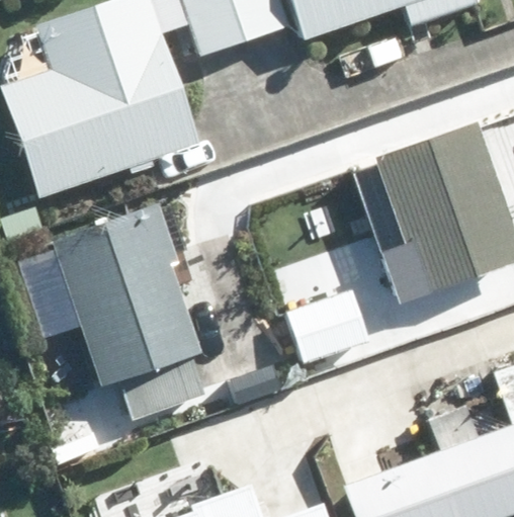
[(54,70),(4,87),(40,197),(200,145),(163,31),(192,23),(202,55),(245,40),(232,0),(108,0),(37,23),(54,70)]
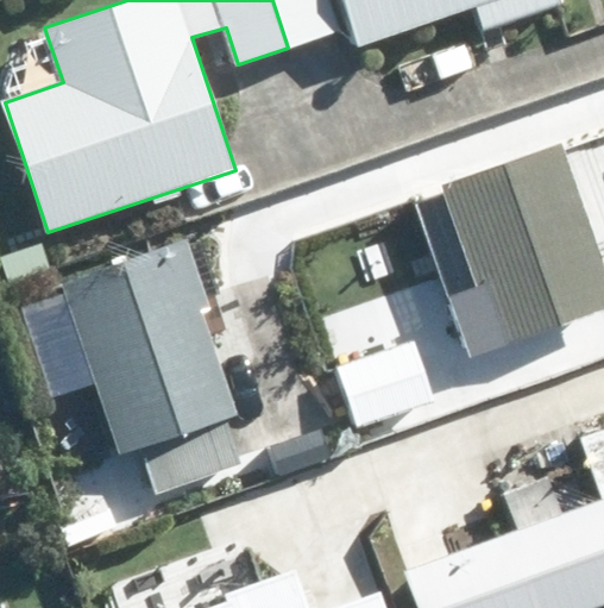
[(484,30),(560,5),(558,0),(272,0),(288,48),(341,31),(331,0),(343,0),(359,48),(478,8),(484,30)]
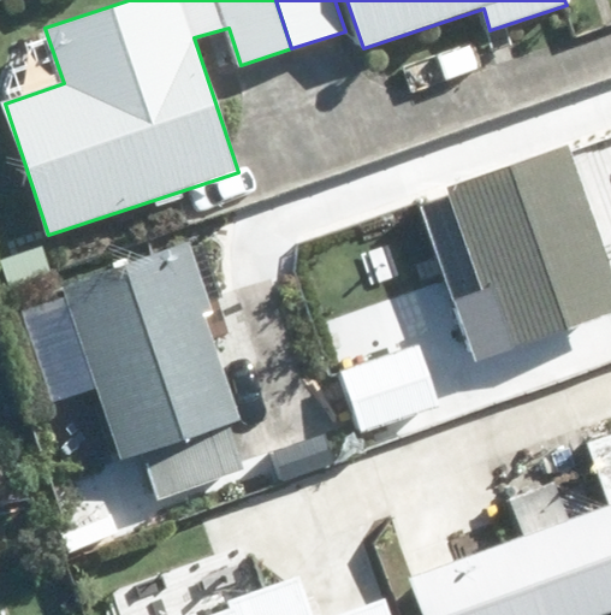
[(444,188),(449,197),(423,206),(478,360),(610,312),(610,268),(568,145),(444,188)]
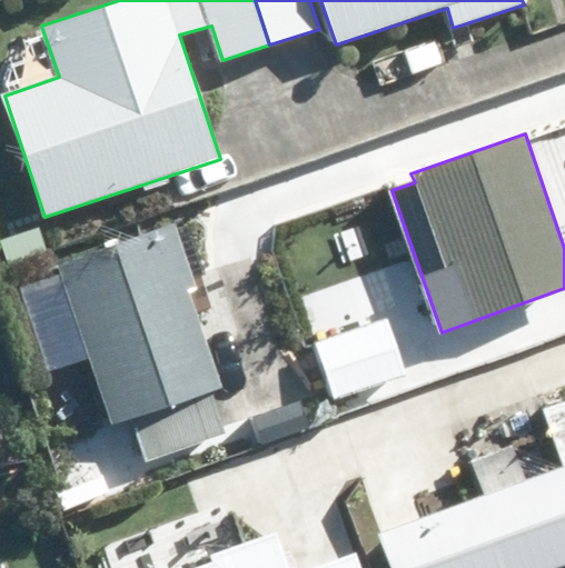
[(167,217),(51,259),(56,275),(69,309),(85,357),(97,388),(108,418),(125,412),(141,457),(220,428),(204,386),(216,380),(181,287),(191,284),(167,217)]
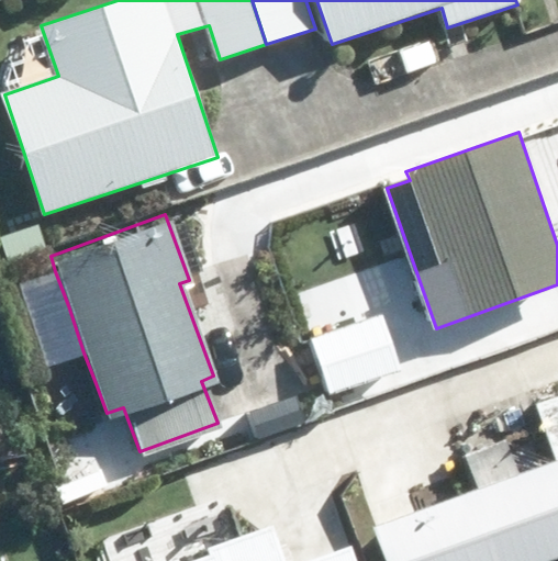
[(331,276),(293,288),(303,317),(341,305),(331,276)]
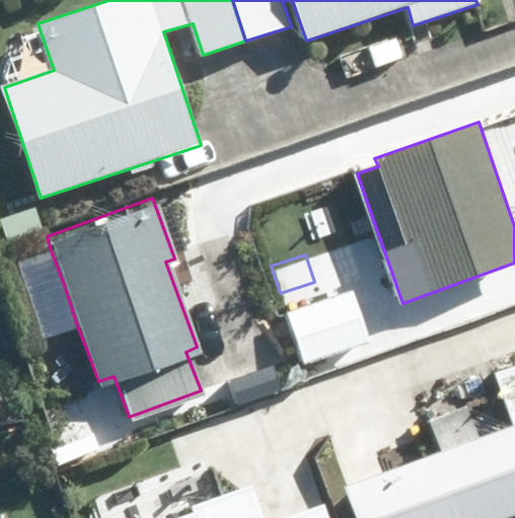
[(353,293),(289,314),(308,366),(371,343),(353,293)]
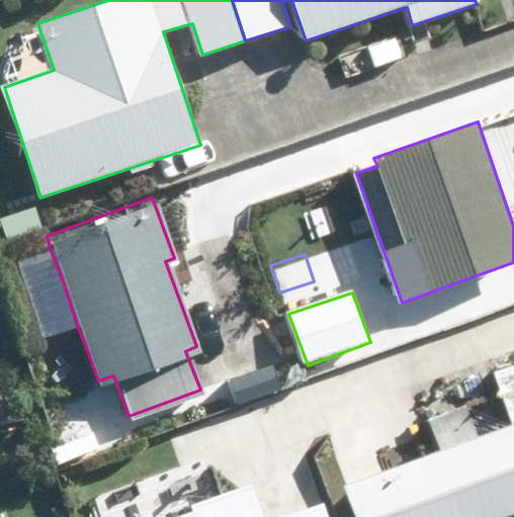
[(513,359),(492,366),(510,421),(477,432),(465,402),(428,417),(438,446),(343,481),(345,487),(315,499),(321,516),(479,516),(513,504),(513,344),(512,345),(513,348),(513,359)]
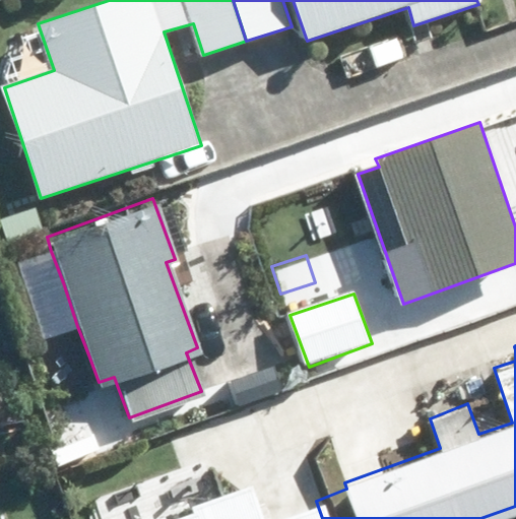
[(321,397),(249,420),(276,497),(346,472),(321,397)]
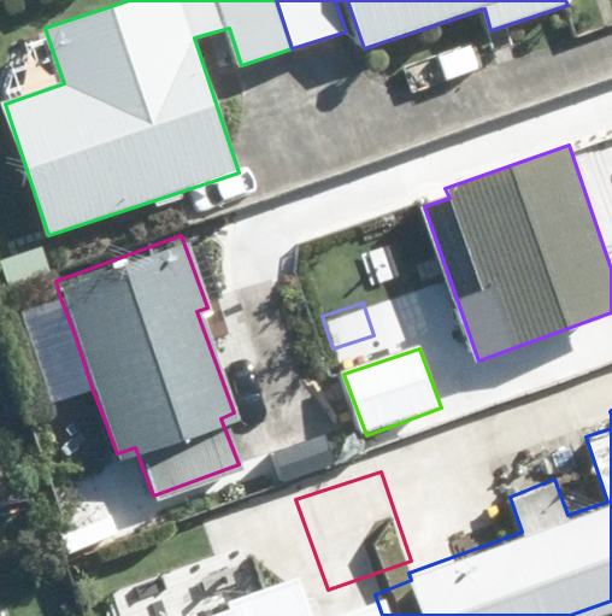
[(104,480),(69,491),(81,535),(117,524),(104,480)]
